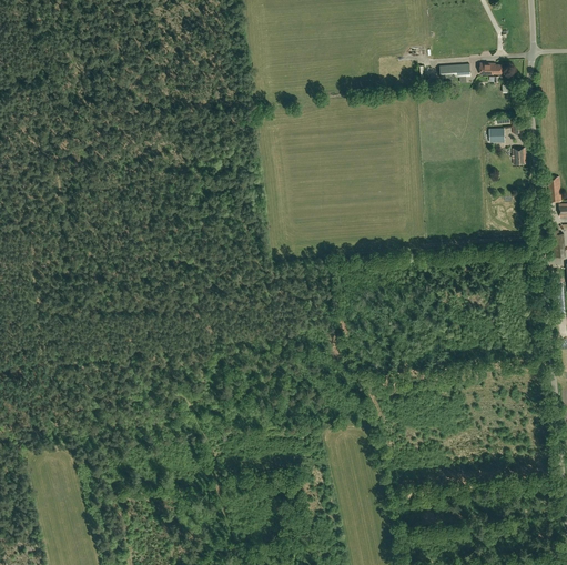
[(468,60),(438,62),(439,76),(458,73),(465,73),(469,73),(468,60)]
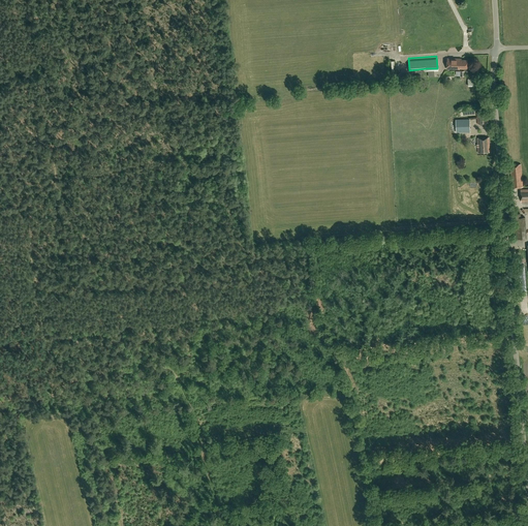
[(458,65),(466,65),(466,57),(460,57),(460,56),(446,56),(445,66),(458,66),(458,65)]
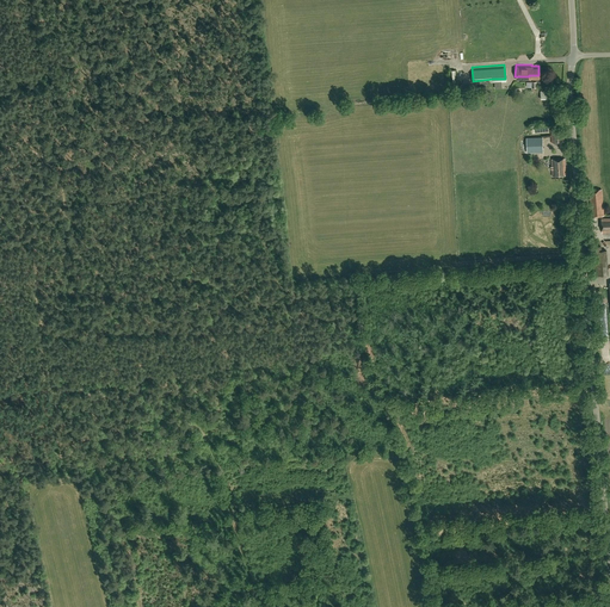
[(562,125),(549,127),(550,140),(562,138),(562,125)]
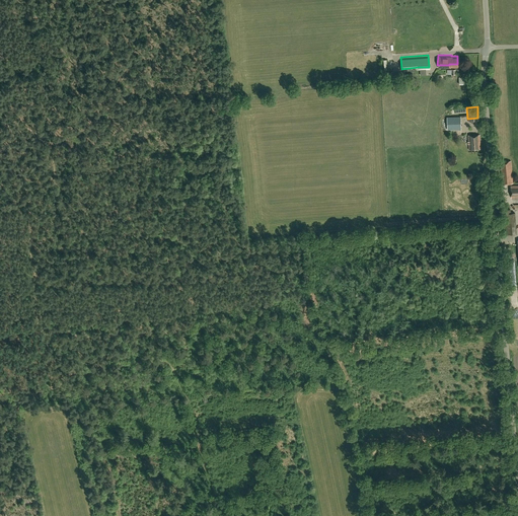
[(458,115),(446,115),(446,127),(446,129),(459,128),(458,115)]
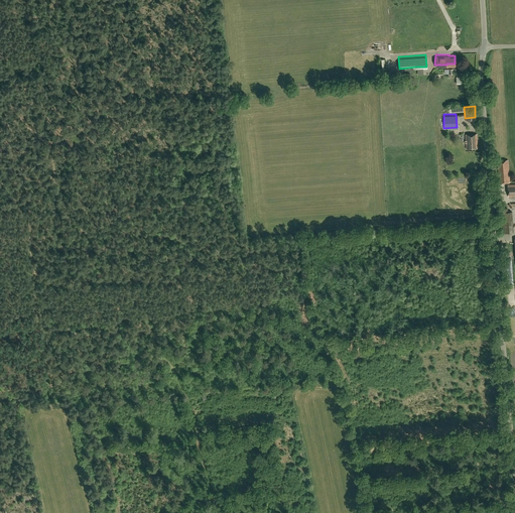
[(476,131),(465,132),(466,146),(477,145),(476,131)]
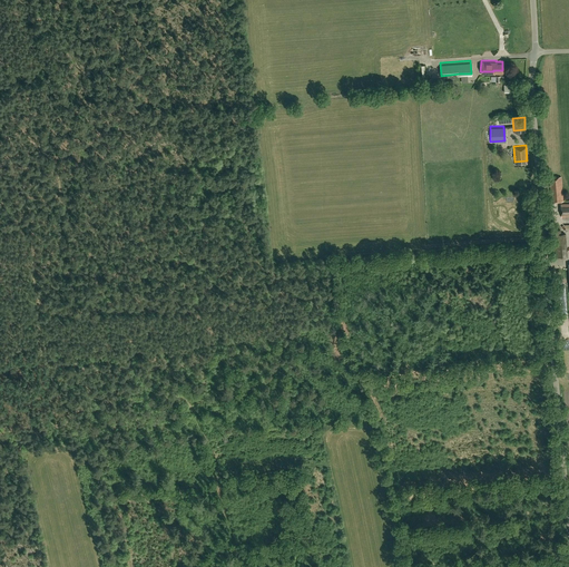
[(560,174),(549,175),(551,199),(562,198),(560,174)]
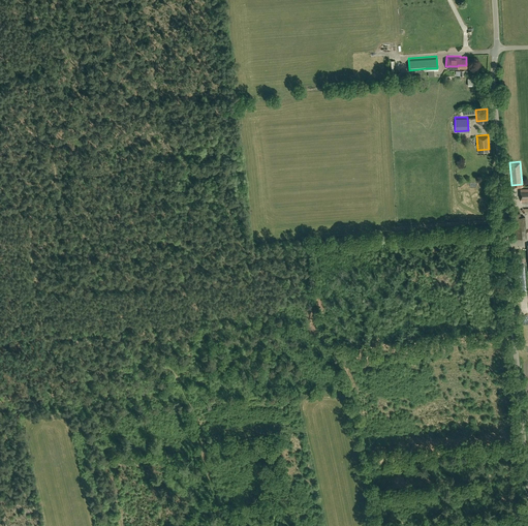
[(513,211),(515,236),(525,235),(524,214),(519,214),(519,210),(513,211)]
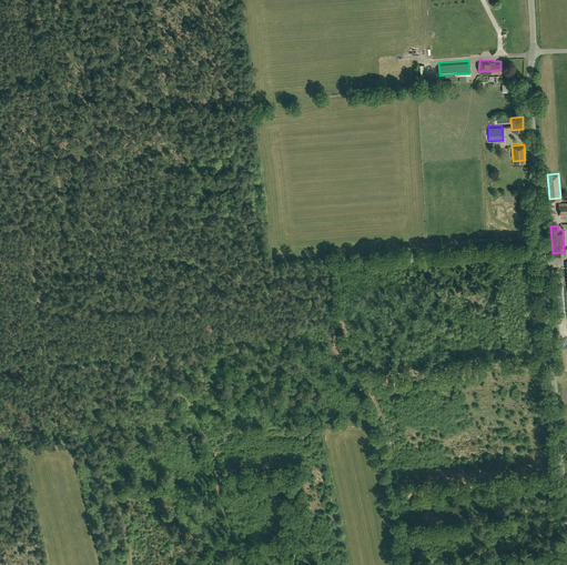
All buildings are outlined.
